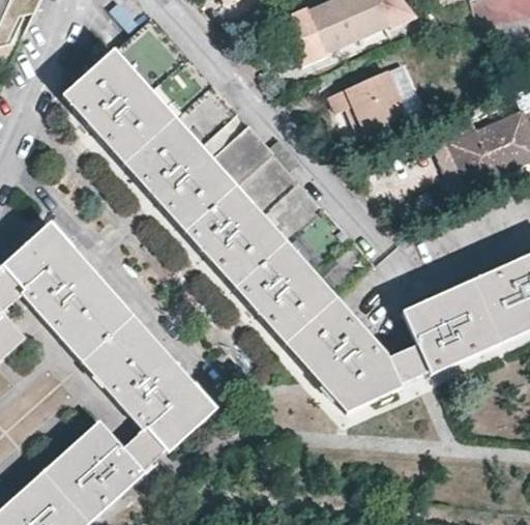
[(0,0),(0,20),(9,0),(0,0)]
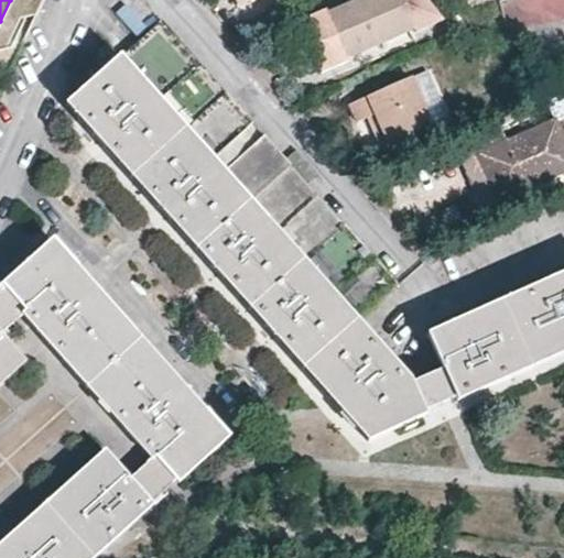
[(348,50),(415,20),(405,0),(354,0),(356,4),(333,14),(348,50)]
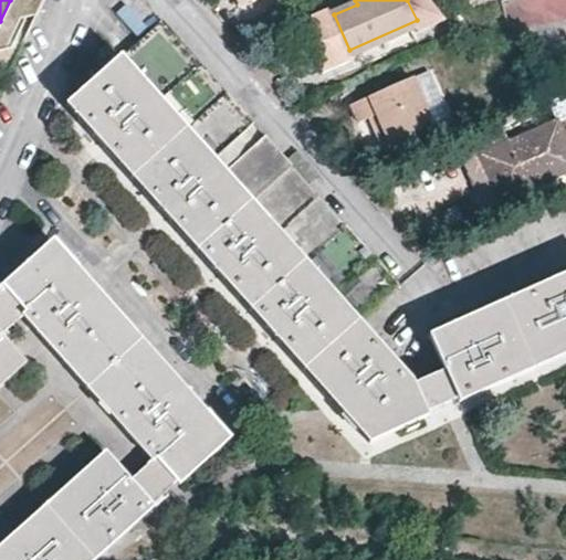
[(522,0),(512,24),(563,44),(565,34),(565,8),(544,0),(522,0)]
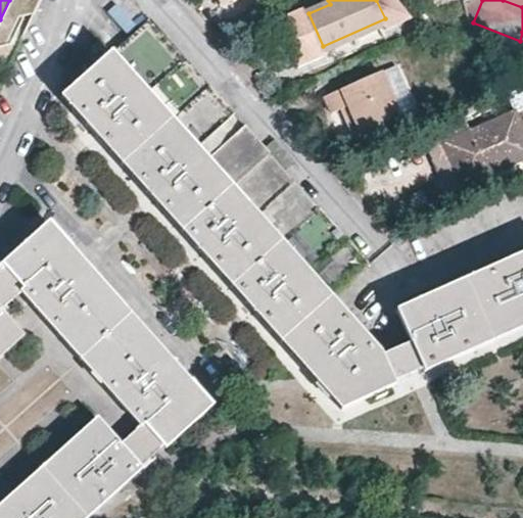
[(332,290),(368,259),(245,121),(207,153),(197,142),(233,108),(148,14),(62,92),(61,94),(76,110),(126,166),(185,232),(204,253),(239,292),(294,354),(340,404),(393,380),(392,374),(422,362),(425,367),(468,347),(522,323),(522,248),(396,305),(410,336),(410,337),(383,348),(332,290)]
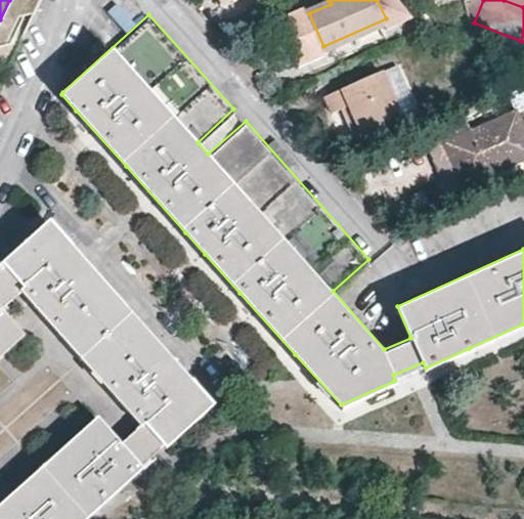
[(394,55),(377,63),(321,87),(329,103),(337,100),(344,96),(356,126),(396,107),(413,99),(394,55)]
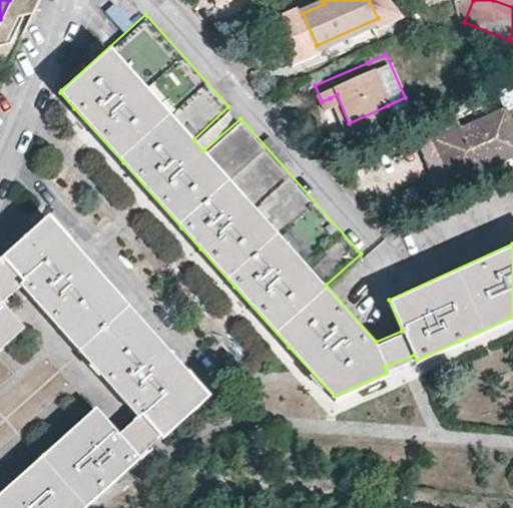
[(443,109),(435,89),(426,93),(425,92),(415,96),(415,97),(411,99),(411,100),(406,102),(414,122),(443,109)]
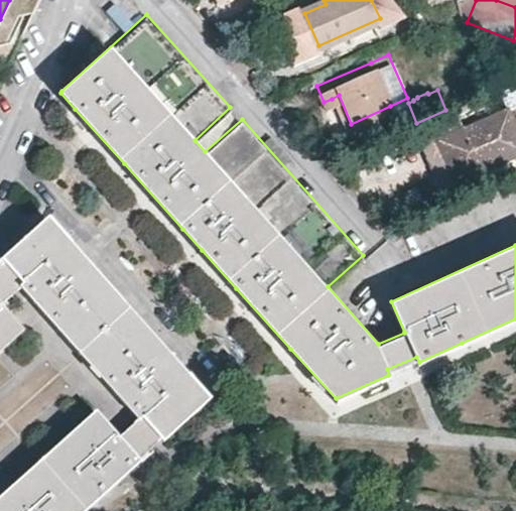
[(351,124),(339,95),(332,99),(343,127),(351,124)]
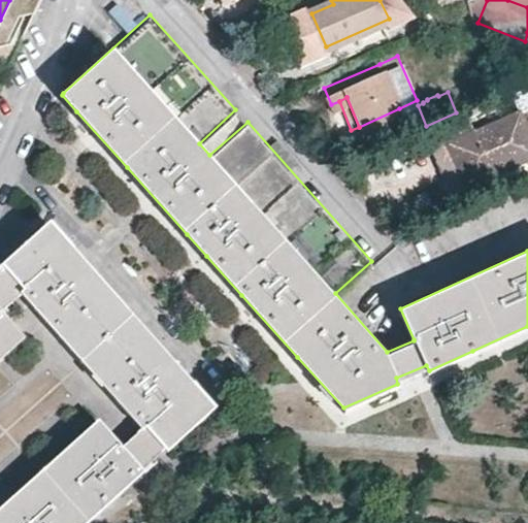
[(468,182),(527,154),(527,127),(520,107),(475,128),(473,126),(472,127),(448,137),(468,182)]
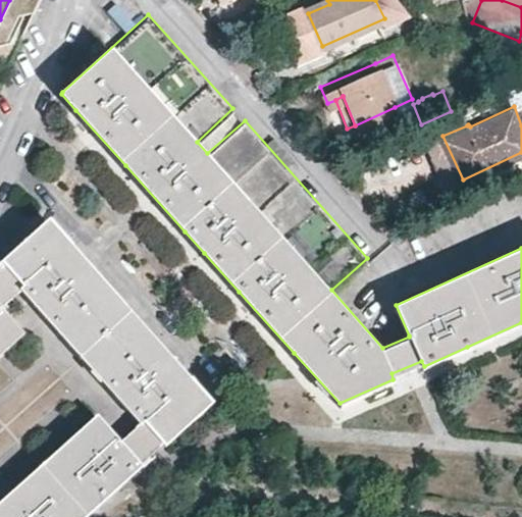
[(421,124),(416,125),(444,188),(463,179),(442,136),(467,125),(459,107),(451,111),(421,124)]
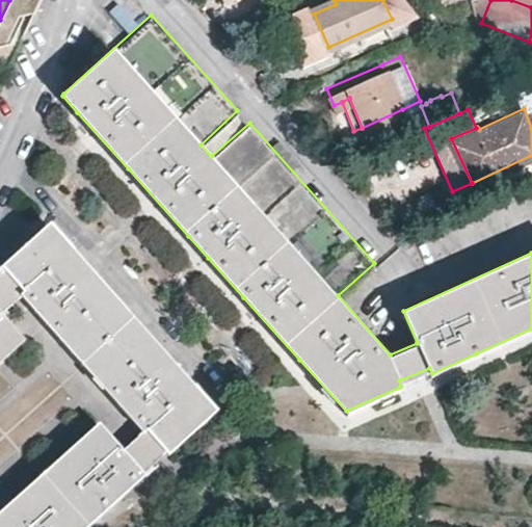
[(0,360),(26,338),(3,311),(23,294),(55,331),(108,391),(142,429),(124,447),(100,421),(62,453),(36,476),(9,500),(0,508),(0,526),(83,526),(147,472),(143,467),(164,448),(167,451),(215,410),(86,265),(49,224),(3,265),(6,269),(0,273),(0,360)]
